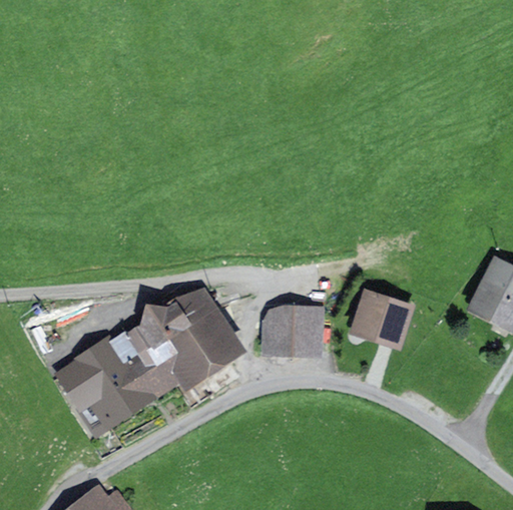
[(512,265),(493,256),(465,313),(508,334),(512,324),(512,265)]
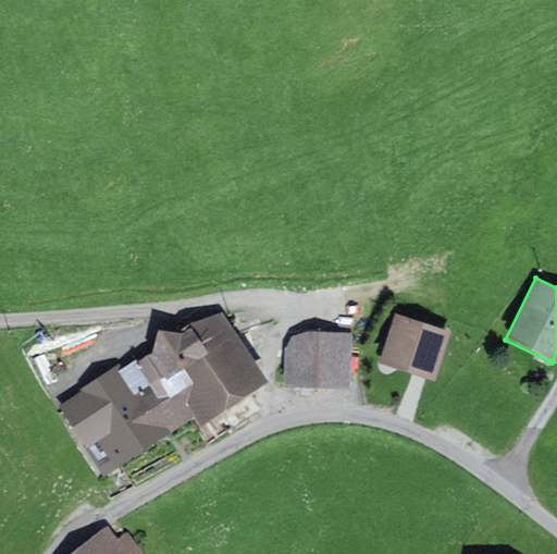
[(79,438),(101,474),(195,416),(200,425),(263,385),(218,311),(135,362),(138,369),(122,380),(128,389),(78,420),(86,433),(79,438)]
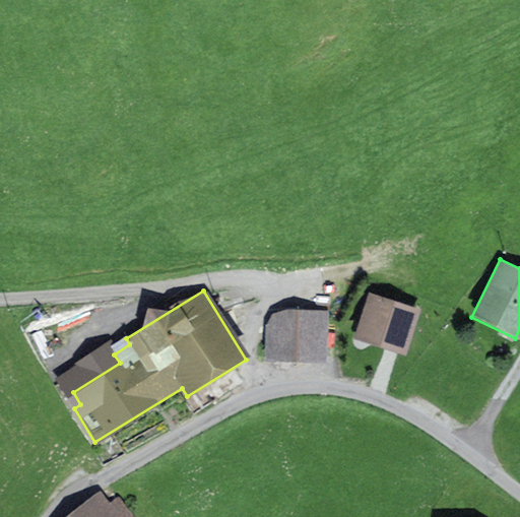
[(367,293),(354,341),(404,353),(416,306),(367,293)]
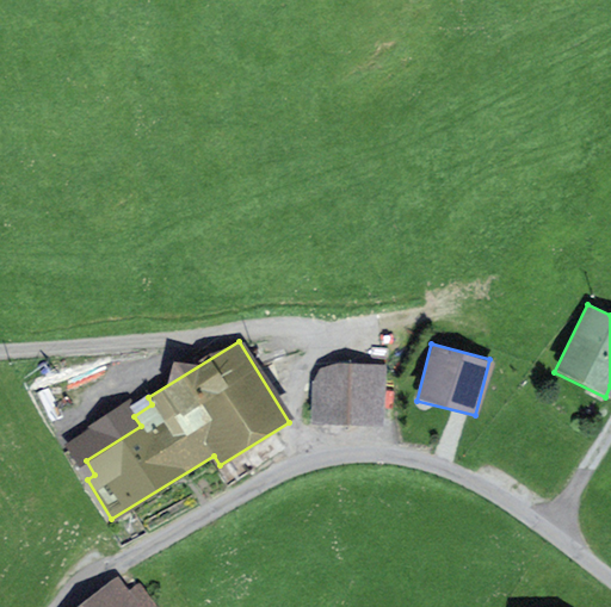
[(314,376),(318,425),(374,422),(380,366),(334,363),(314,376)]
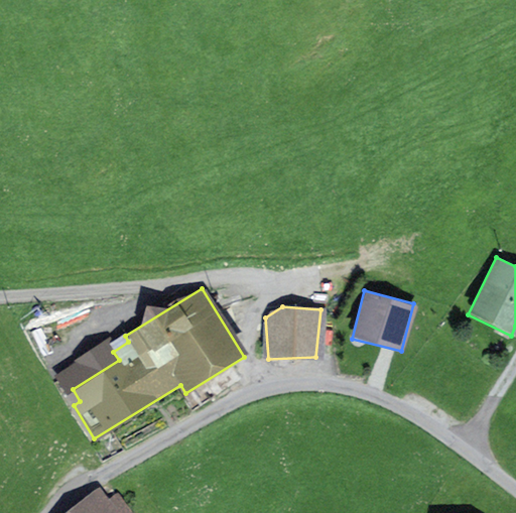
[(99,488),(63,512),(131,512),(116,491),(106,498),(99,488)]
